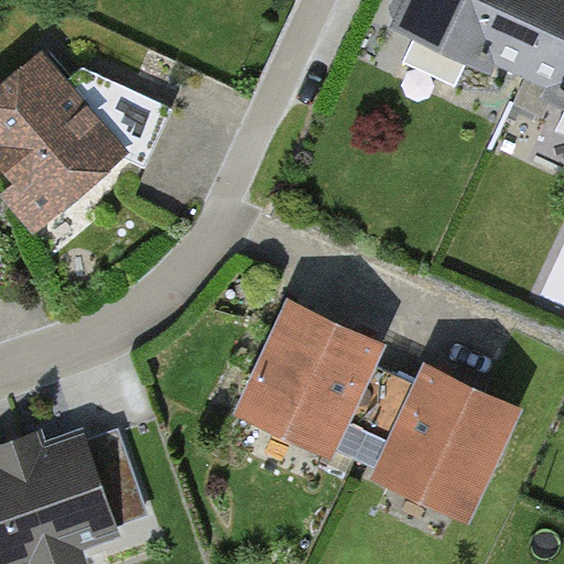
[(553,0),(396,0),(382,32),(512,90),(553,0)]
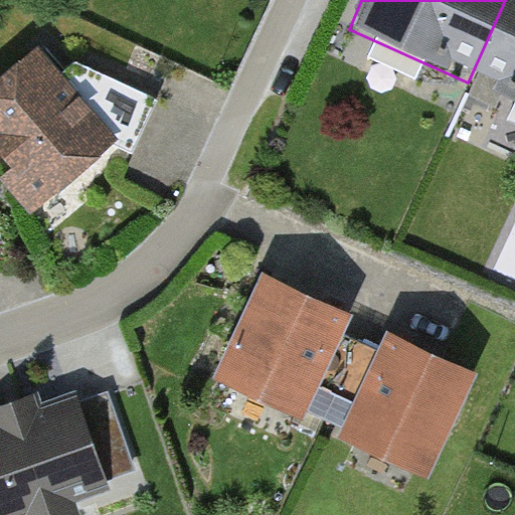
[(514,0),(505,0),(468,82),(514,104),(514,0)]
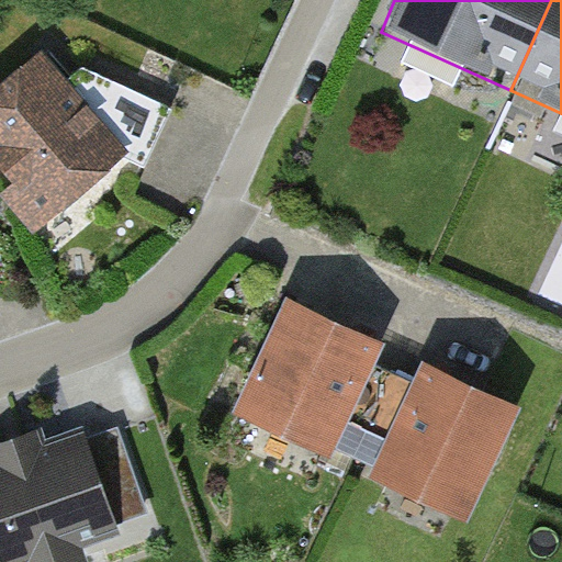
[(76,98),(43,60),(0,97),(0,158),(49,214),(119,155),(146,166),(173,109),(99,75),(76,98)]
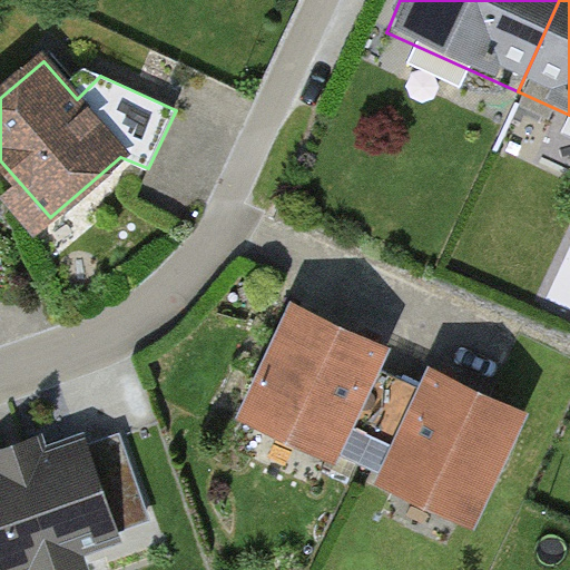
[(400,375),(282,317),(232,421),(350,478),(400,375)]
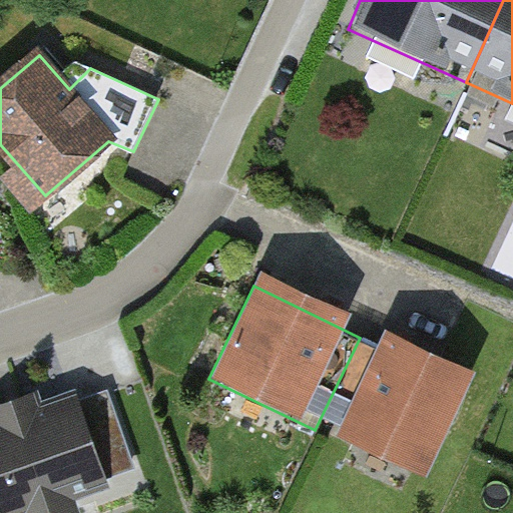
[(466,390),(360,338),(315,430),(421,482),(466,390)]
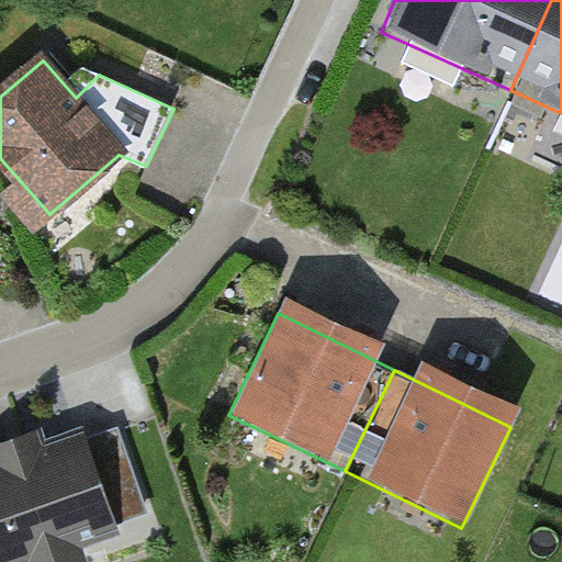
[(120,431),(0,471),(0,561),(33,561),(150,524),(120,431)]
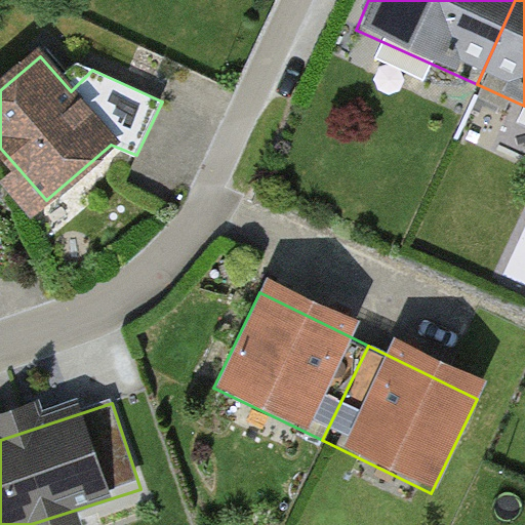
All buildings are outlined.
